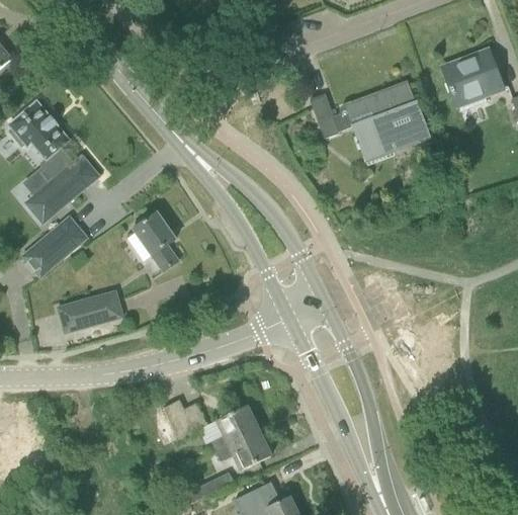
[(0,68),(11,59),(0,45),(0,68)]
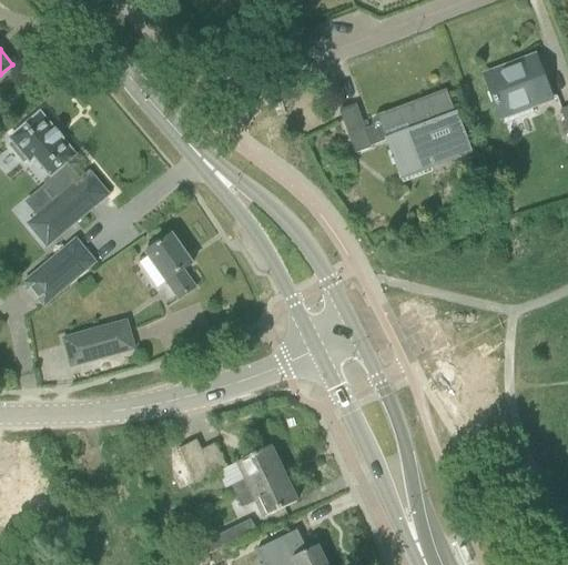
[(519,63),(485,77),(493,97),(501,119),(503,119),(504,122),(533,111),(531,108),(553,100),(543,76),(535,54),(518,60),(519,63)]
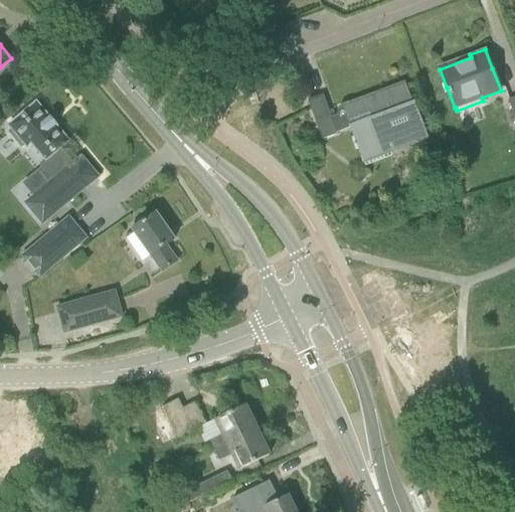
[(413,100),(411,101),(404,79),(375,91),(348,101),(348,100),(341,103),(340,104),(339,105),(338,106),(337,108),(337,109),(337,111),(337,112),(337,114),(331,116),(323,93),(307,99),(322,138),(337,132),(337,131),(349,126),(362,160),(427,135),(413,100)]
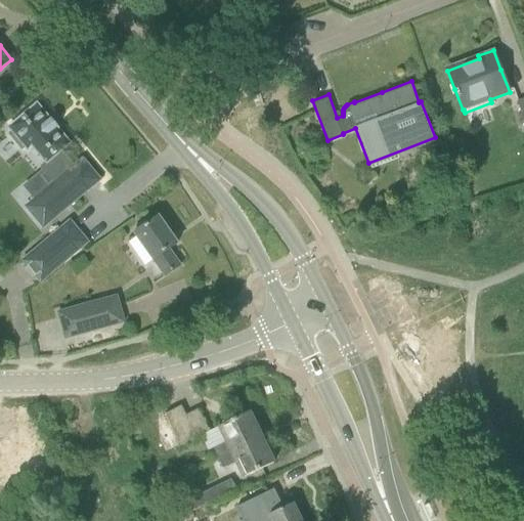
[(51,116),(49,118),(37,102),(9,126),(12,129),(8,132),(22,147),(25,144),(28,147),(32,143),(46,161),(40,166),(53,181),(26,205),(43,225),(99,178),(82,158),(73,165),(60,149),(70,141),(56,127),(58,125),(51,116)]
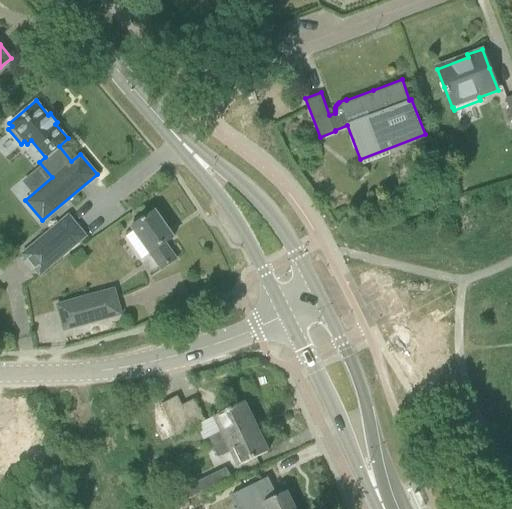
[(165,242),(173,236),(155,210),(143,218),(140,215),(129,223),(131,226),(161,268),(176,257),(165,242)]
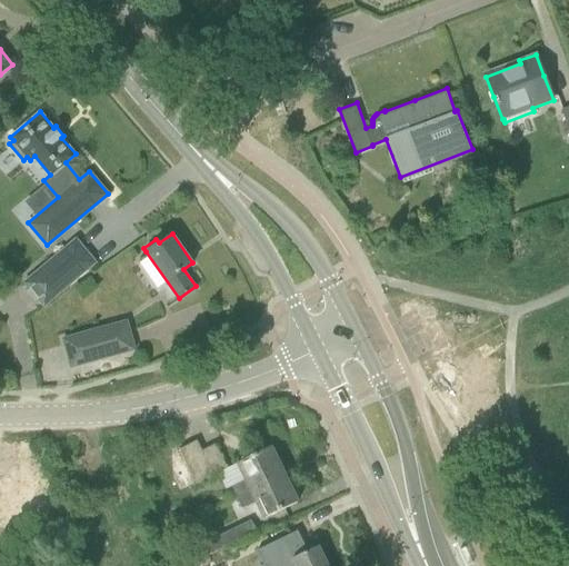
[(43,304),(95,261),(76,238),(25,281),(43,304)]
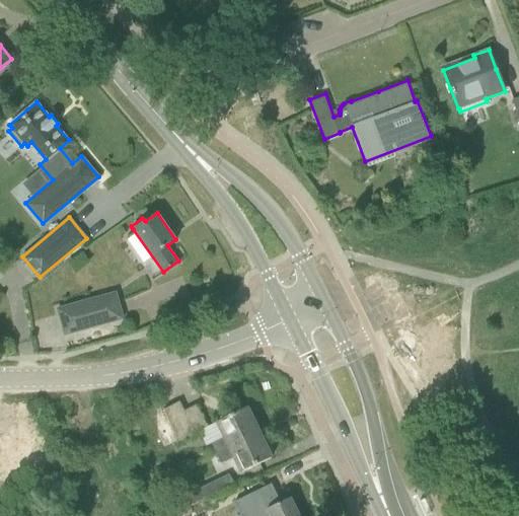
[(65,334),(123,317),(116,291),(57,307),(65,334)]
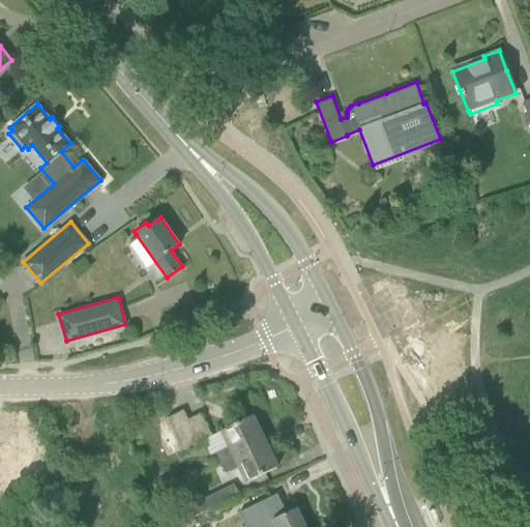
[(165,413),(168,423),(158,427),(166,450),(211,436),(203,410),(186,415),(184,408),(165,413)]
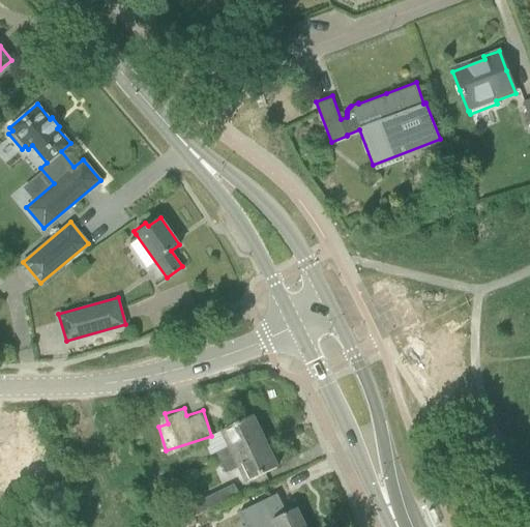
[(246,480),(276,466),(264,440),(229,458),(229,459),(219,463),(224,472),(239,465),(246,480)]
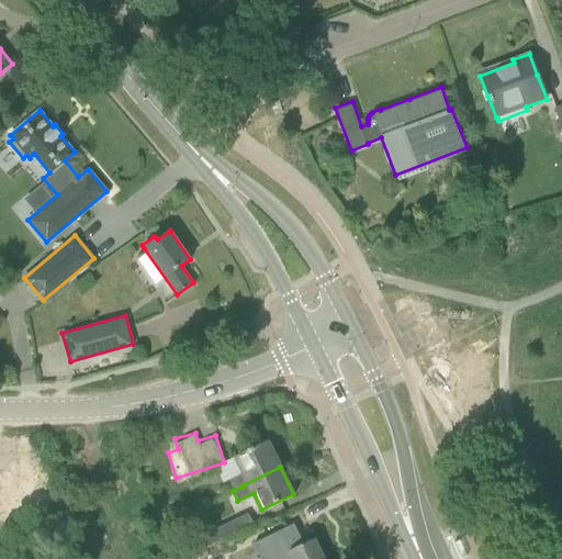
[(223,541),(256,526),(249,512),(199,536),(192,521),(182,526),(189,540),(194,552),(222,539),(223,541)]
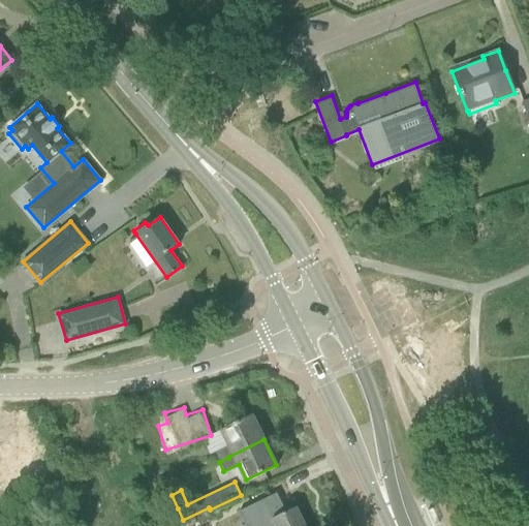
[(276,492),(239,509),(246,525),(305,525),(296,506),(285,511),(276,492)]
